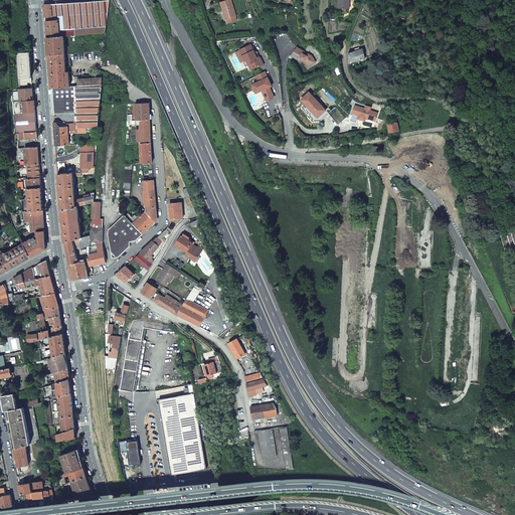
[(235,16),(229,0),(226,0),(219,2),(222,11),(223,11),(226,19),(235,16)]
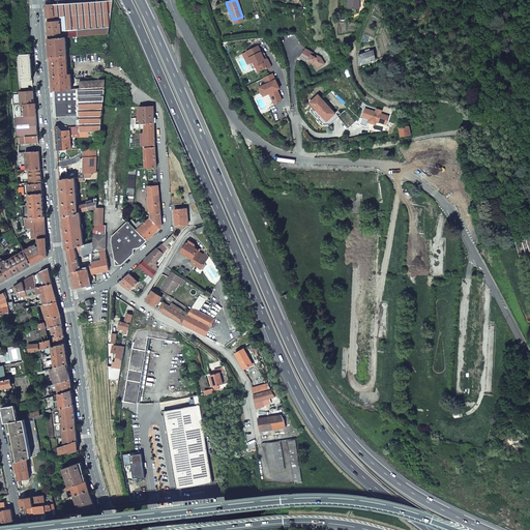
[(65,37),(109,34),(112,1),(46,4),(48,38),(65,37)]
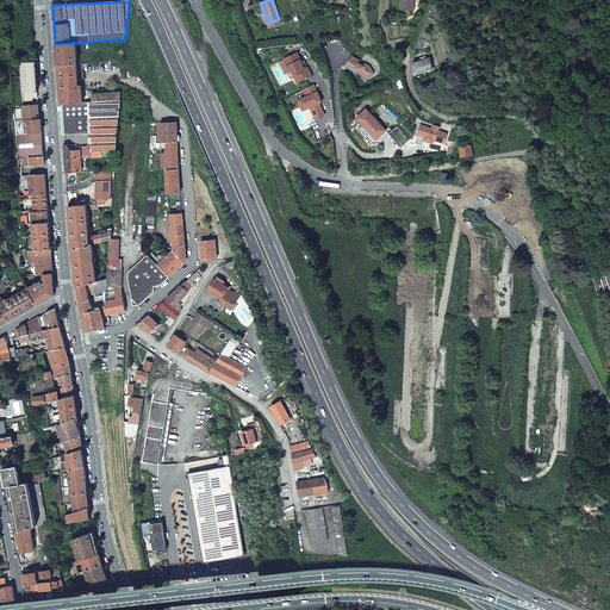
[(55,44),(57,66),(76,64),(75,43),(55,44)]
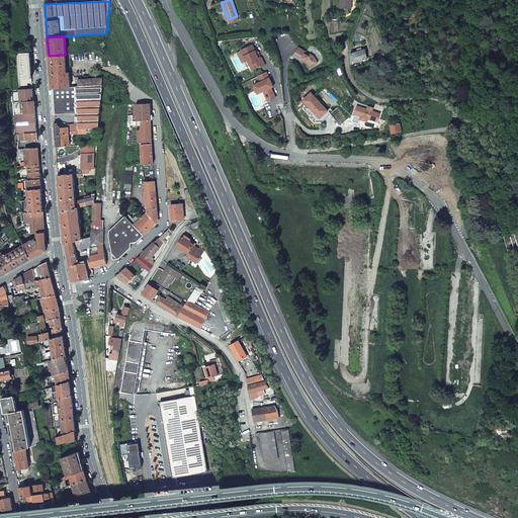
[(249,65),(251,70),(259,66),(260,67),(264,65),(260,58),(259,57),(257,58),(256,55),(258,52),(255,50),(254,51),(251,45),(240,50),(245,61),(244,62),(247,66),(249,65)]
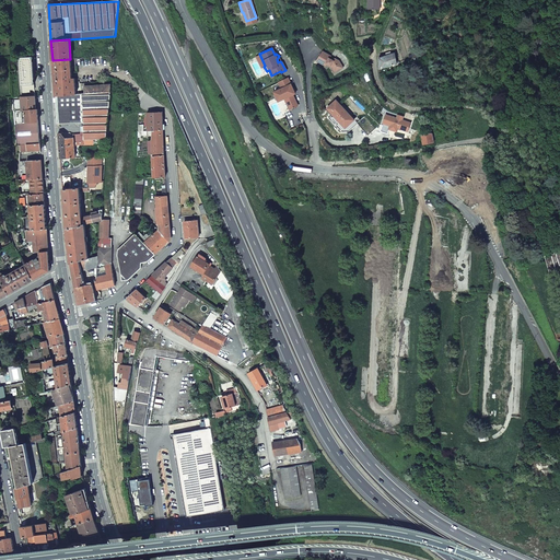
[(316,60),(324,65),(325,62),(330,66),(334,71),(341,66),(338,60),(334,58),(333,60),(328,58),(329,55),(322,50),(316,60)]
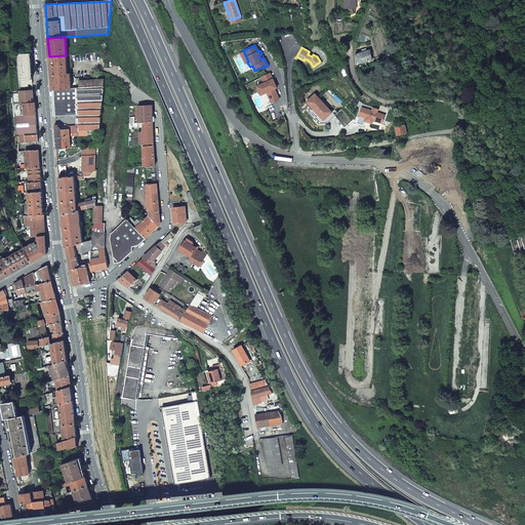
[(356,64),(372,58),(370,49),(355,53),(356,64)]
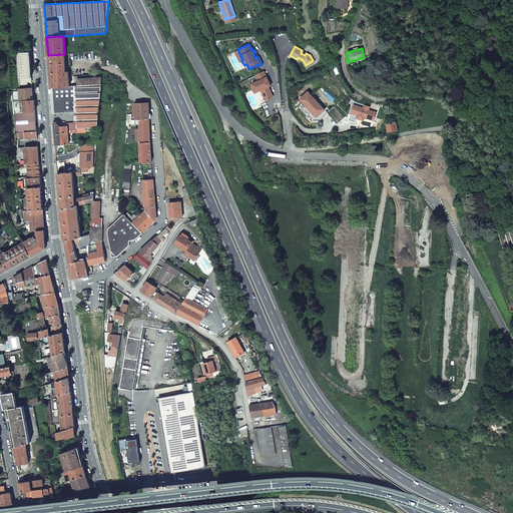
[(18,52),(20,84),(27,84),(27,81),(31,81),(29,52),(18,52)]
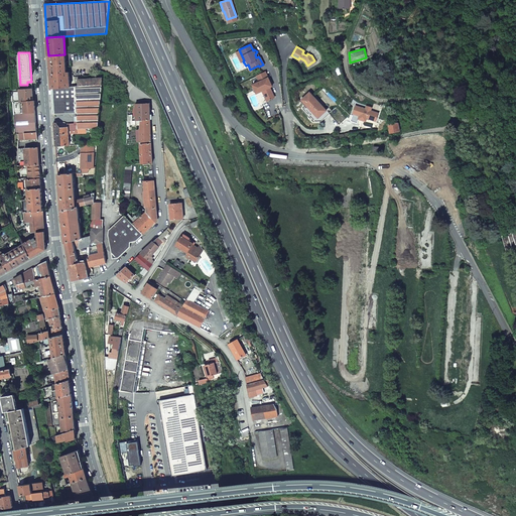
[(48,55),(51,89),(70,88),(68,73),(66,73),(66,72),(65,54),(48,55)]
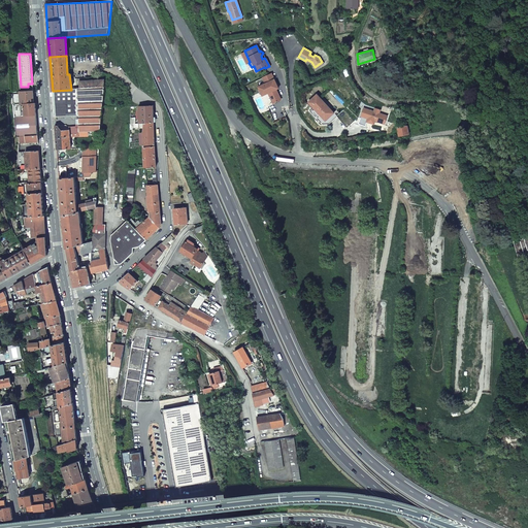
[(271,73),(262,77),(265,84),(258,87),(262,95),(268,93),(272,102),(281,99),(275,89),(271,80),(274,79),(271,73)]
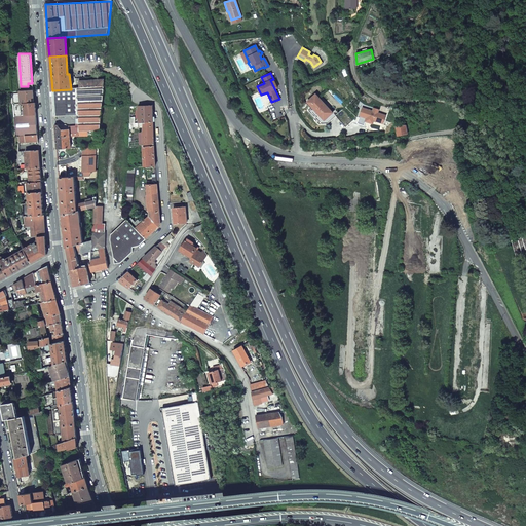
[(79,88),(103,86),(104,79),(89,80),(88,77),(78,78),(78,81),(79,88)]
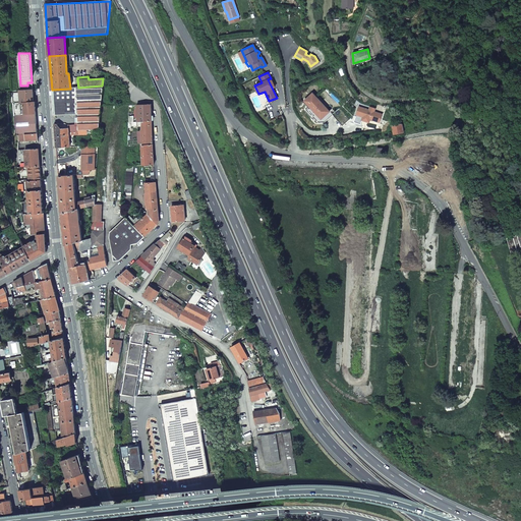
[(70,89),(52,90),(53,115),(72,114),(72,117),(77,117),(77,121),(77,129),(98,129),(102,85),(78,88),(70,89)]
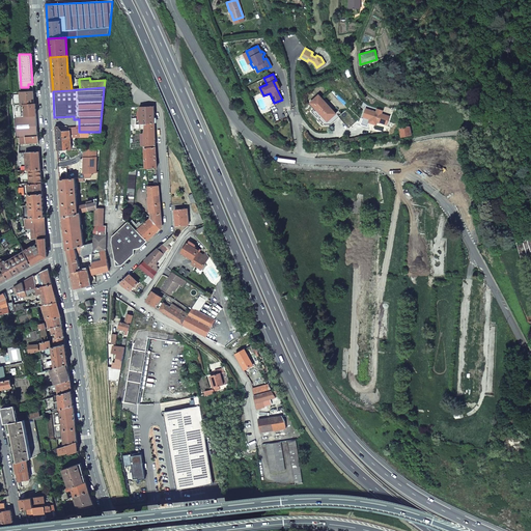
[(33,90),(27,91),(27,92),(10,94),(11,106),(34,104),(33,90)]
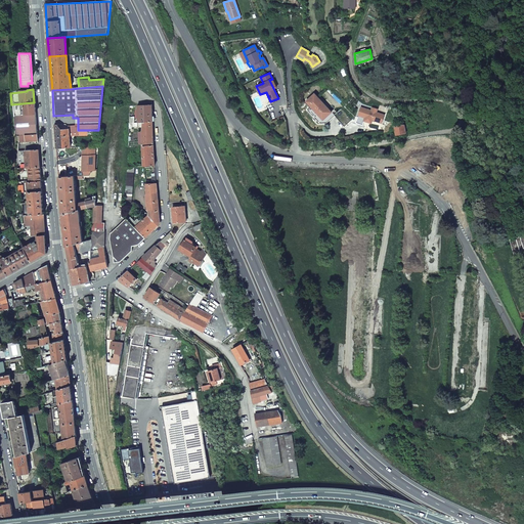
[(331,112),(314,93),(306,100),(311,106),(311,105),(316,112),(322,119),(331,112)]
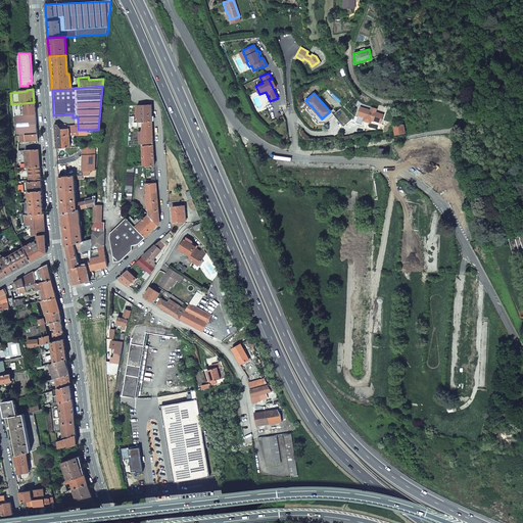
[(11,104),(13,136),(17,135),(37,134),(35,102),(34,102),(11,104)]
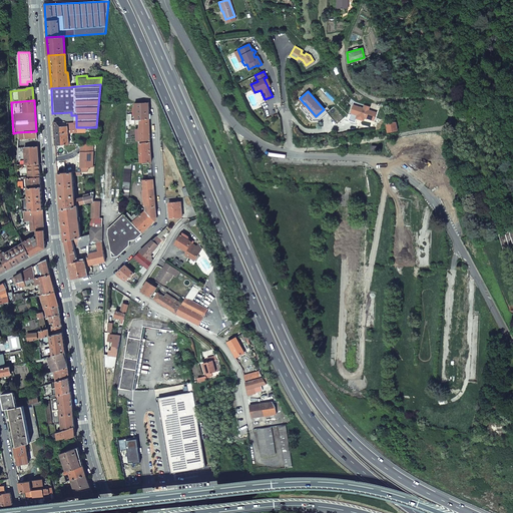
[(134,111),(135,119),(136,119),(139,119),(148,119),(149,119),(148,103),(148,102),(134,103),(134,107),(132,107),(132,111),(134,111)]
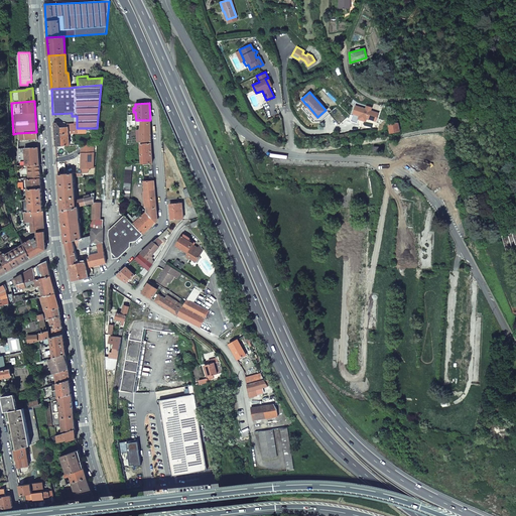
[(359,115),(358,118),(365,120),(366,117),(375,120),(378,112),(370,109),(370,108),(365,107),(365,108),(355,105),(352,112),(359,115)]
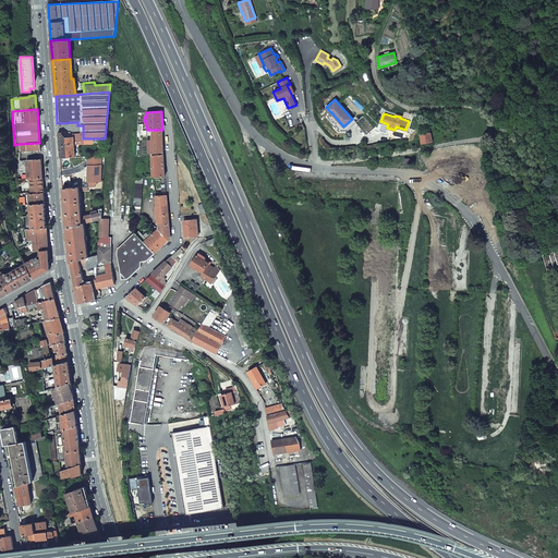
[(355,122),(354,122),(361,130),(368,122),(362,116),(355,122)]
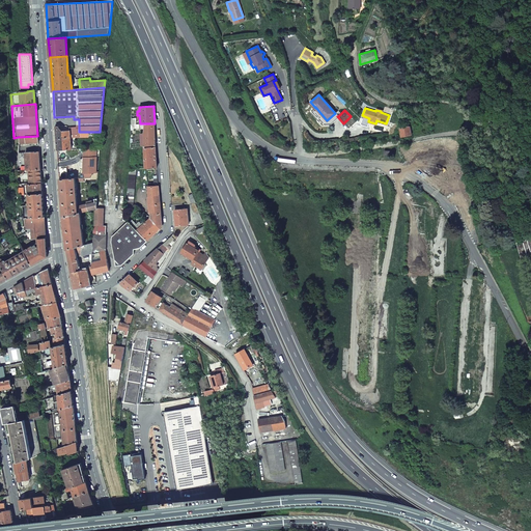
[(335,113),(327,120),(330,124),(337,116),(338,116),(335,113)]
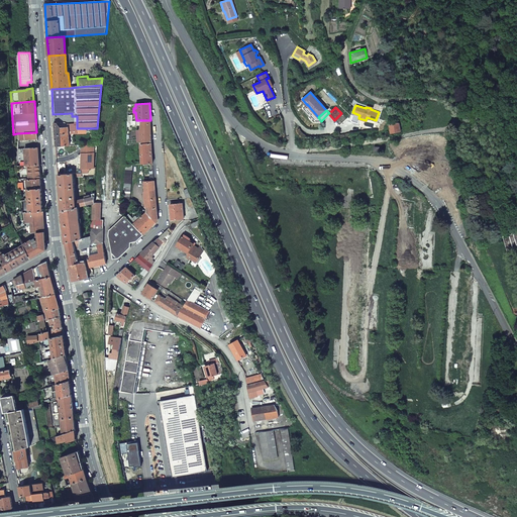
[(359,115),(352,112),(350,120),(357,122),(358,118),(359,115)]
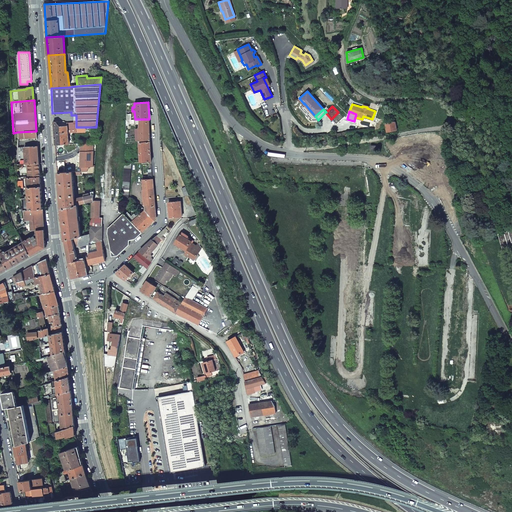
[(135,124),(138,124),(138,127),(137,129),(138,141),(149,140),(149,119),(148,119),(139,119),(136,119),(136,121),(135,122),(135,124)]
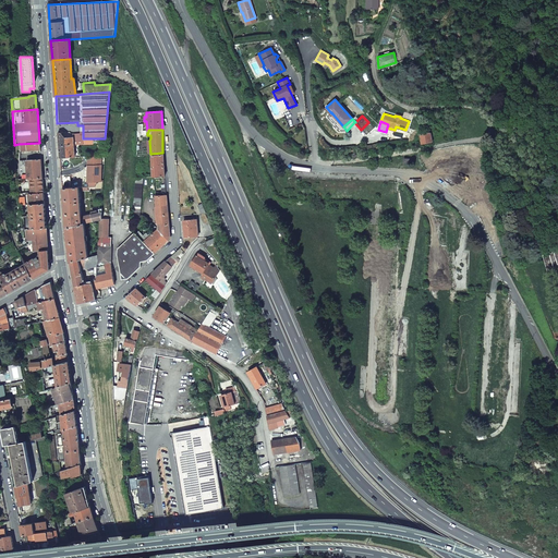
[(431,132),(420,134),(422,143),(432,141),(431,132)]
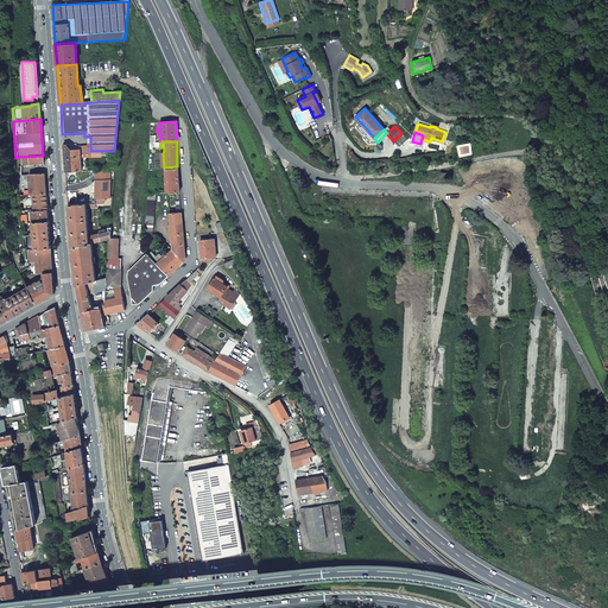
[(63,145),(65,172),(81,171),(80,150),(68,151),(67,145),(63,145)]
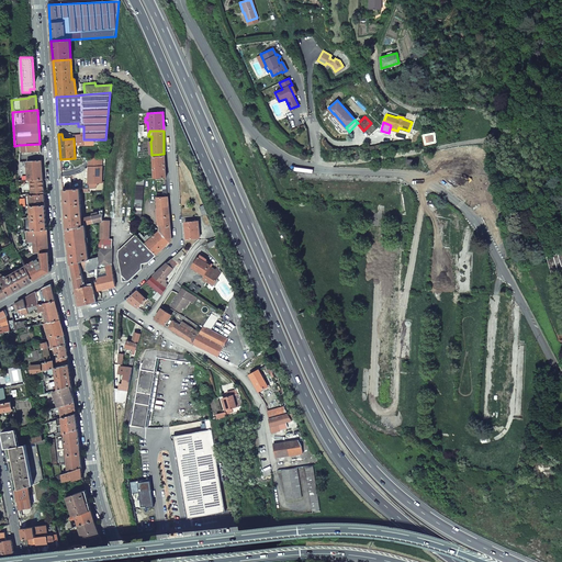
[(102,156),(89,157),(87,184),(97,183),(101,182),(102,156)]
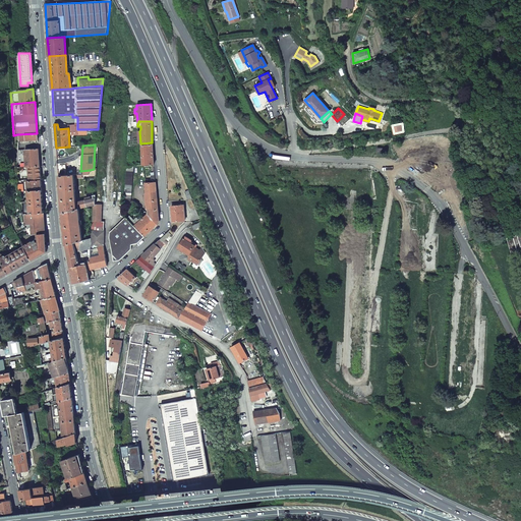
[(140,146),(142,166),(154,165),(154,164),(153,145),(140,146)]
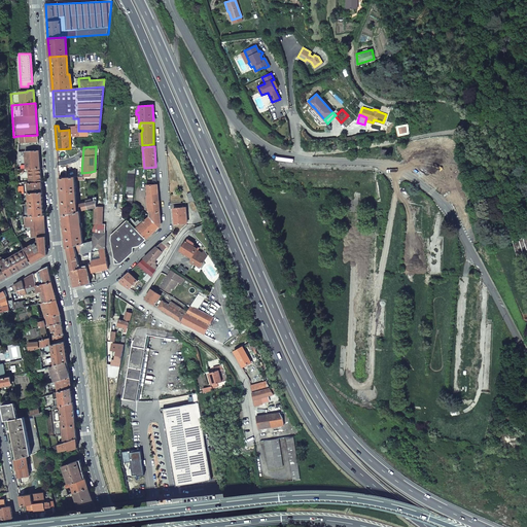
[(25,151),(26,169),(28,169),(39,168),(38,150),(25,151)]
